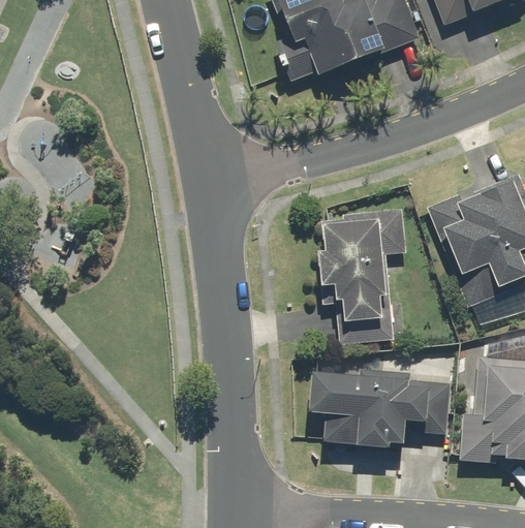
[(271,0),(285,36),(273,41),(289,85),(418,36),(402,0),(271,0)]
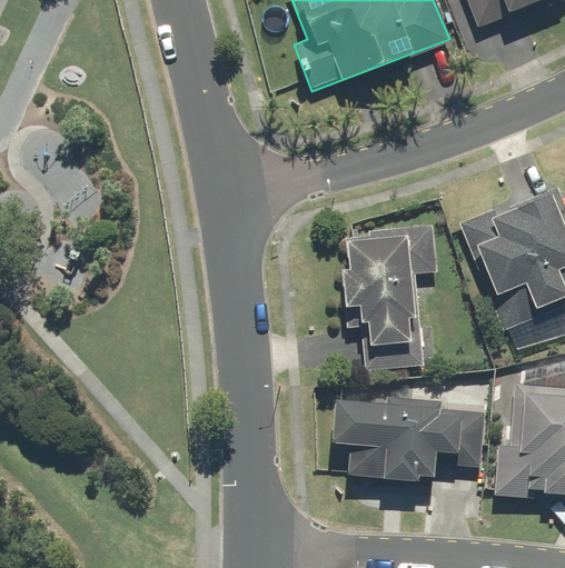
[(466,0),(477,26),(546,0),(466,0)]
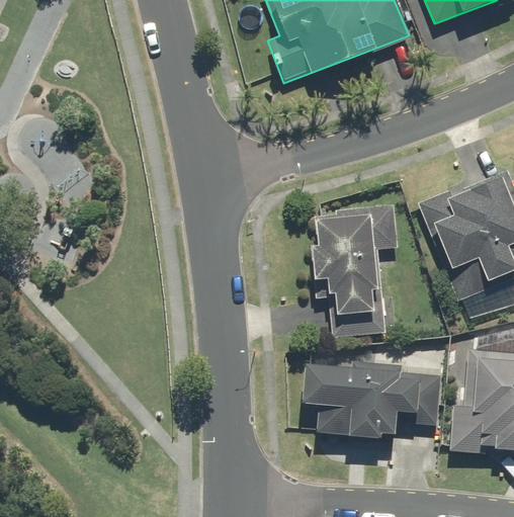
[(513,185),(505,165),(416,201),(457,299),(513,276),(513,185)]
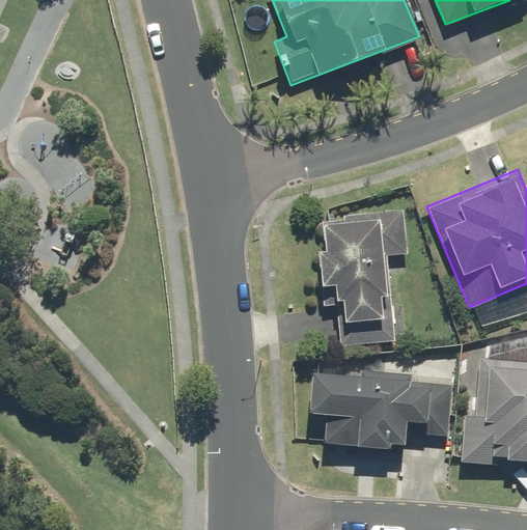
[(403,208),(343,214),(344,219),(322,221),(325,249),(317,250),(322,306),(330,305),(333,346),(394,341),(386,254),(407,253),(403,208)]
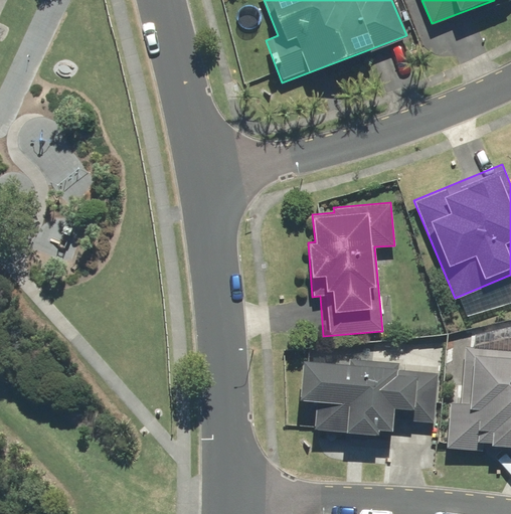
[(510,349),(465,346),(460,402),(451,401),(447,449),(510,454),(510,349)]
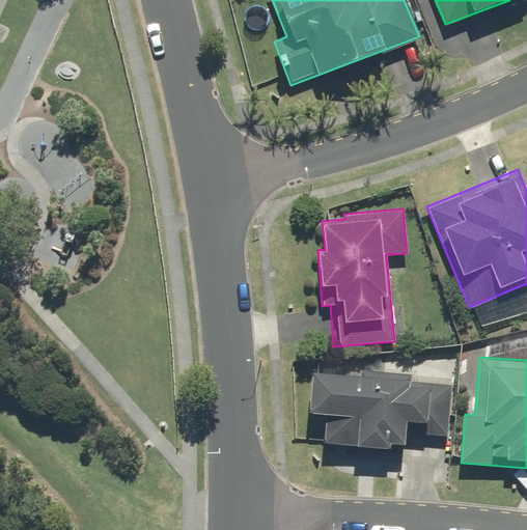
[(360,374),(314,370),(309,423),(326,424),(325,444),(405,451),(407,433),(444,436),(449,384),(410,380),(411,372),(360,367),(360,374)]
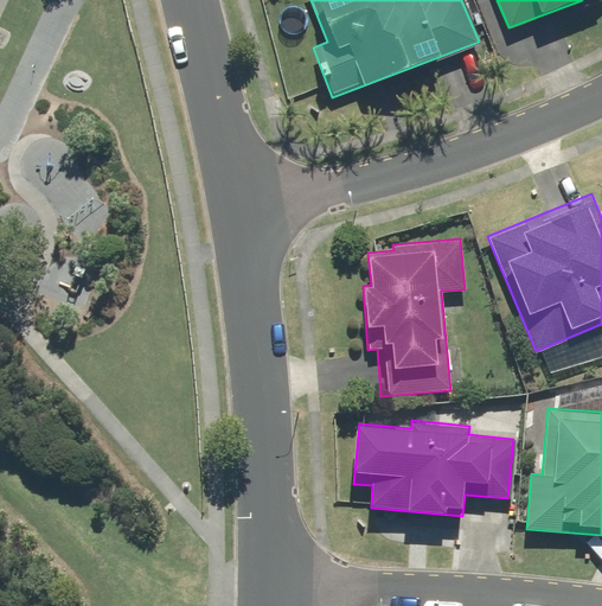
All buildings are outlined.
